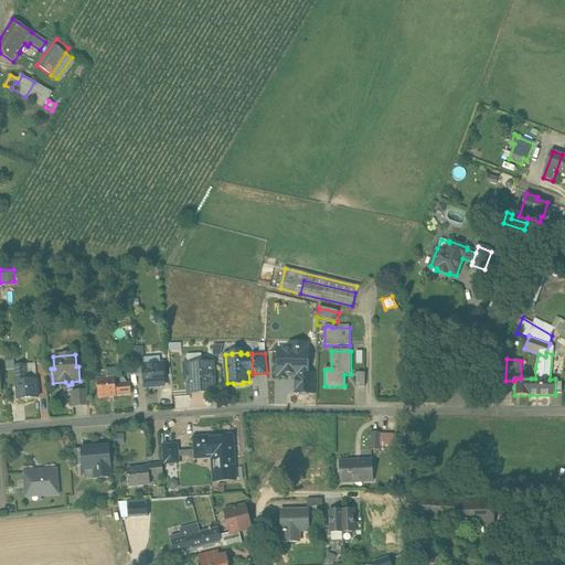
[(201,361),(199,364),(188,365),(188,372),(185,374),(187,382),(189,384),(189,393),(214,392),(213,363),(208,363),(204,361),(201,361)]
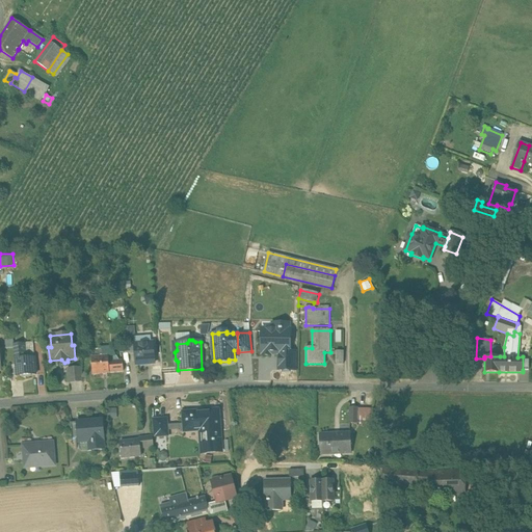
[(135,344),(134,344),(135,350),(136,364),(154,362),(153,343),(135,344)]
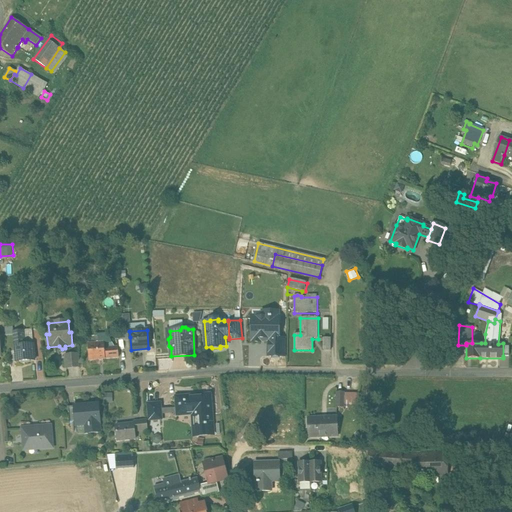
[(23,331),(14,331),(16,362),(34,360),(33,344),(24,345),(23,331)]
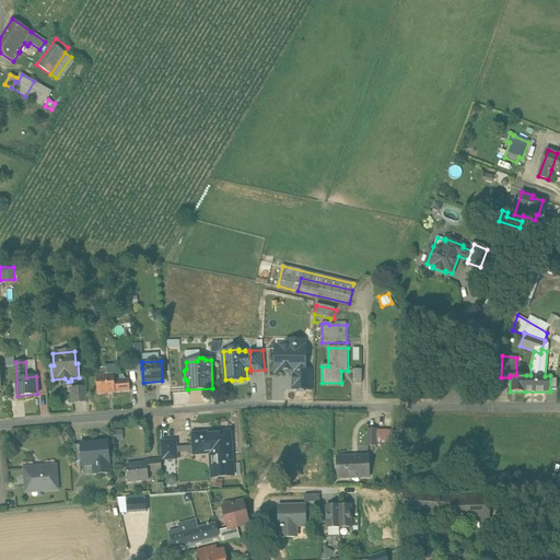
[(107,366),(95,368),(96,376),(107,375),(107,366)]
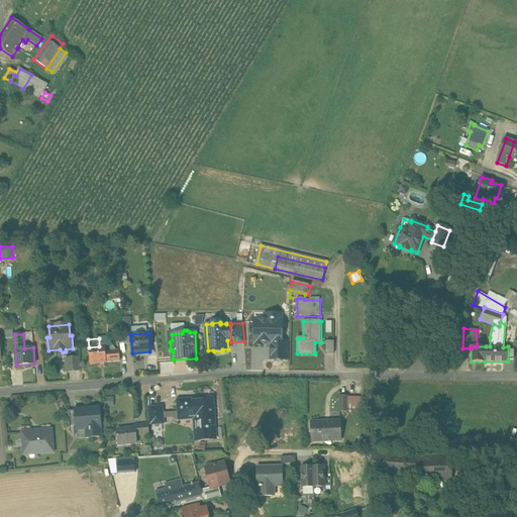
[(99,346),(89,347),(90,364),(106,363),(106,362),(119,360),(119,350),(105,351),(105,346),(99,346)]
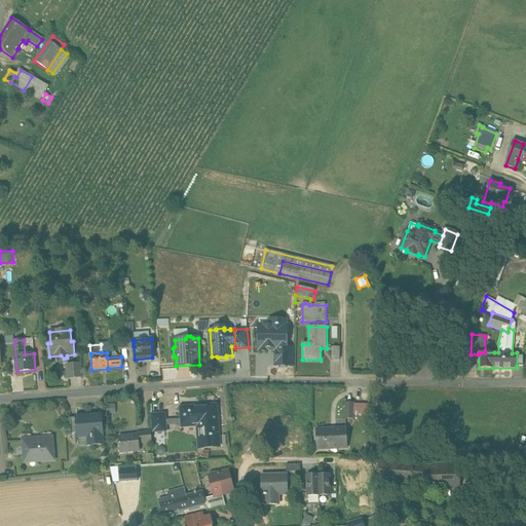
[(80,364),(67,365),(68,378),(81,377),(80,364)]
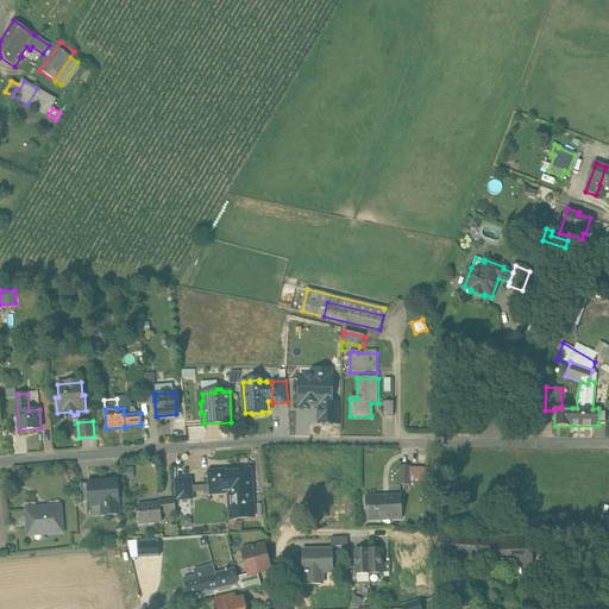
[(427,468),(409,468),(408,481),(427,481),(427,468)]
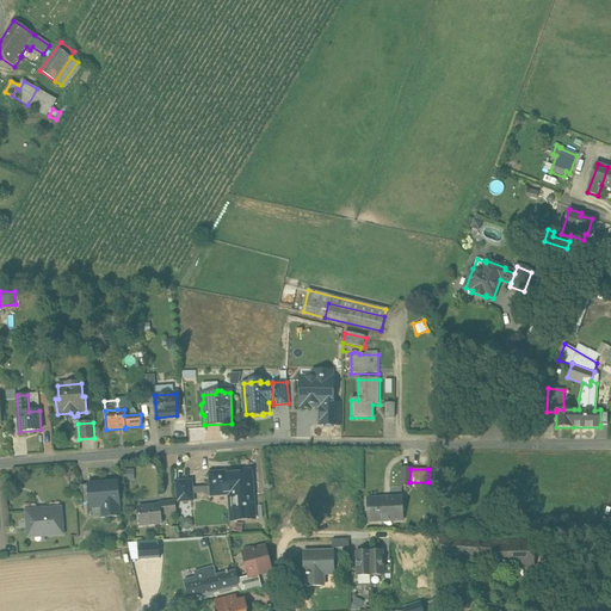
[(250,473),(210,475),(211,494),(233,492),(234,520),(251,519),(248,491),(251,491),(250,473)]
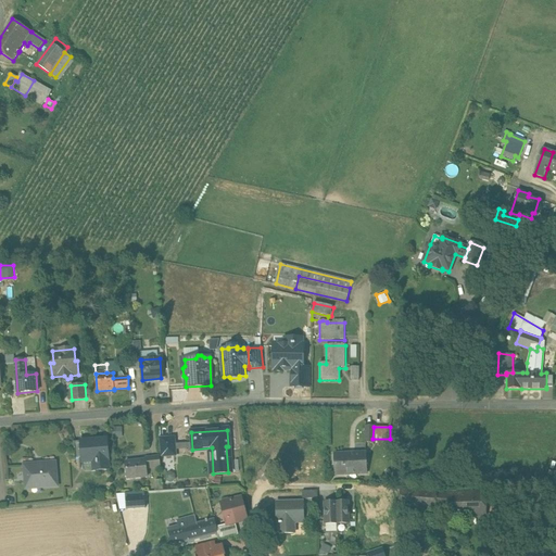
[(173,438),(159,439),(160,457),(175,456),(173,438)]
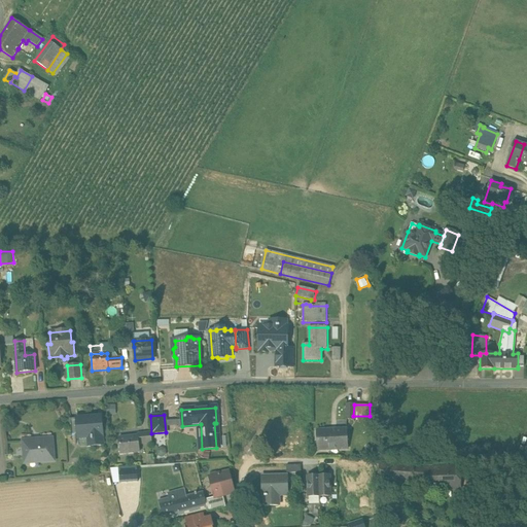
[(101,416),(76,418),(78,434),(78,438),(92,437),(92,441),(93,441),(94,446),(103,445),(101,416)]
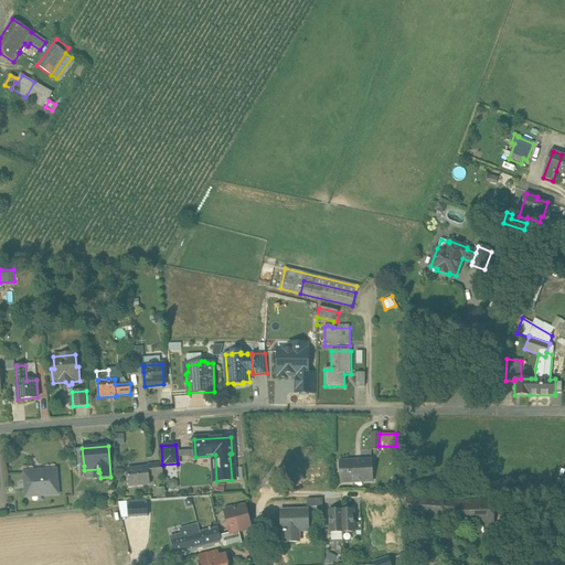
[(372,460),(339,462),(340,482),(373,481),(372,460)]
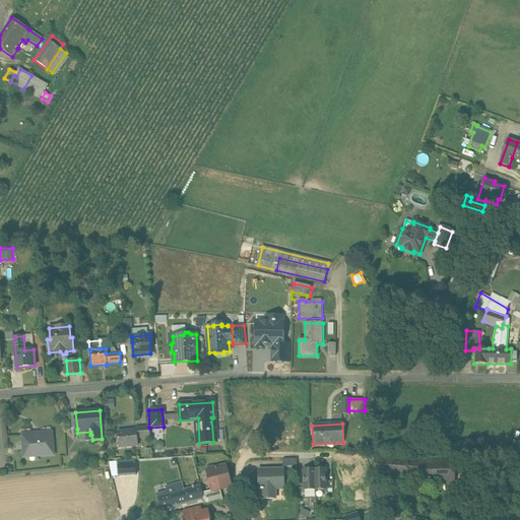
[(147,428),(136,429),(136,432),(137,438),(148,437),(147,428)]
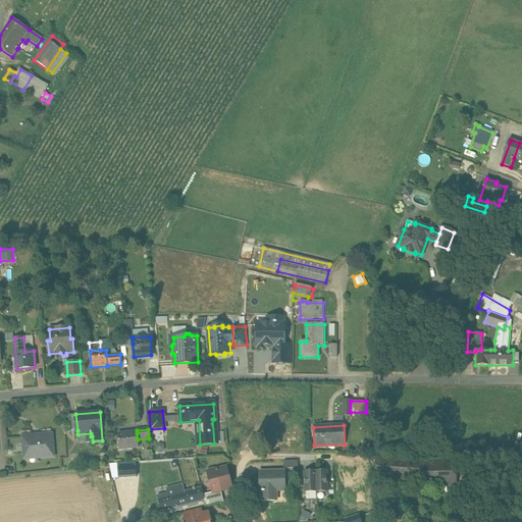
[(127,433),(118,434),(119,449),(138,447),(138,439),(137,433),(127,434),(127,433)]
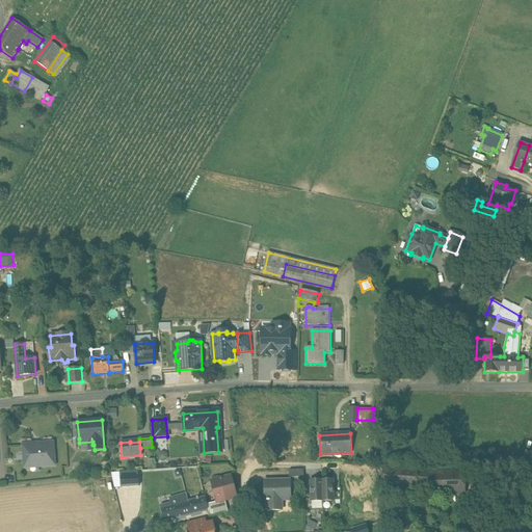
[(53,443),(24,446),(25,464),(40,463),(40,467),(54,466),(54,464),(53,443)]
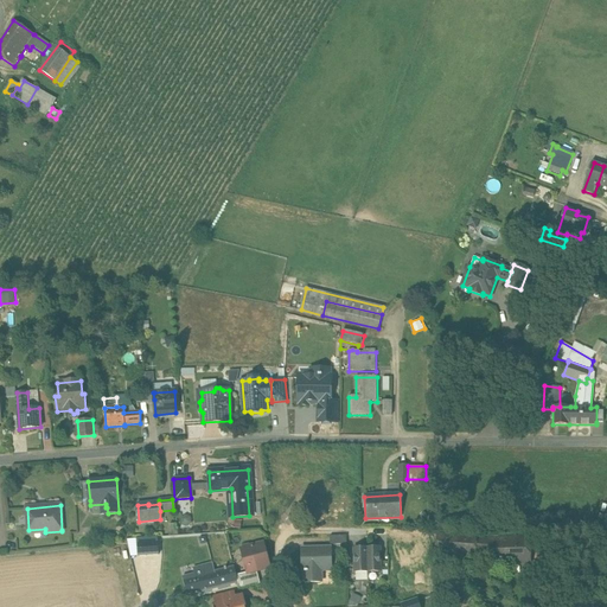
[(477,538),(439,534),(436,551),(474,556),(474,553),(485,553),(486,566),(534,563),(532,537),(485,540),(485,541),(477,541),(477,538)]
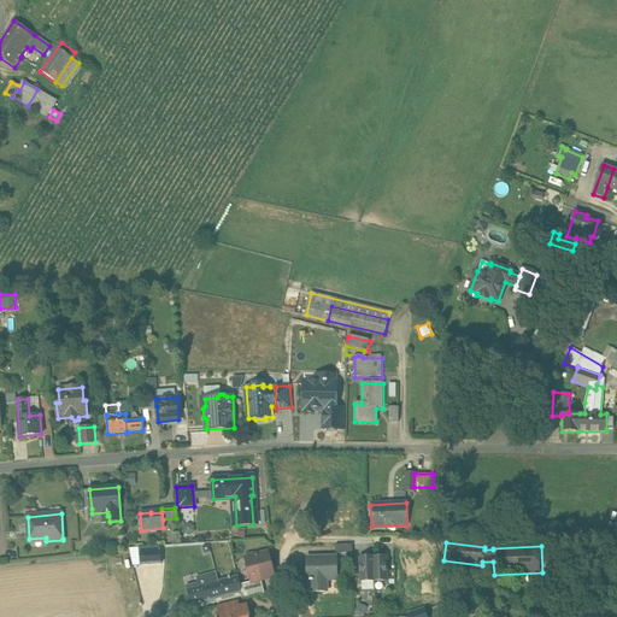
[(159,545),(137,546),(139,564),(160,564),(159,545)]
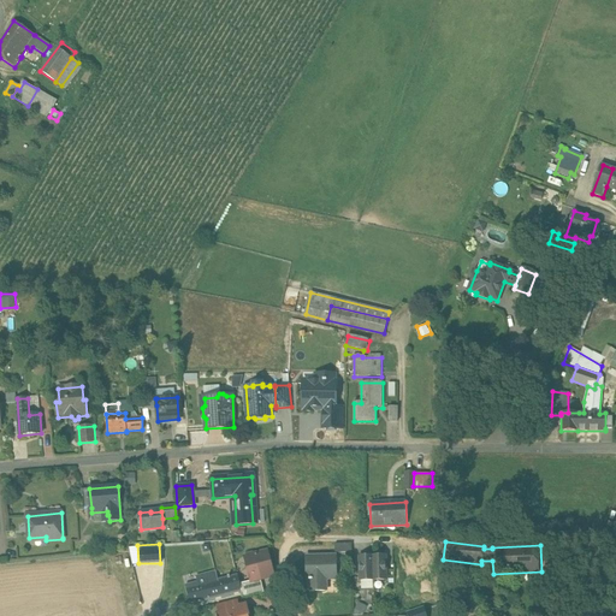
[(265,552),(254,555),(252,554),(247,555),(244,557),(248,570),(252,572),(254,580),(254,581),(261,579),(271,576),(273,574),(267,554),(265,552)]
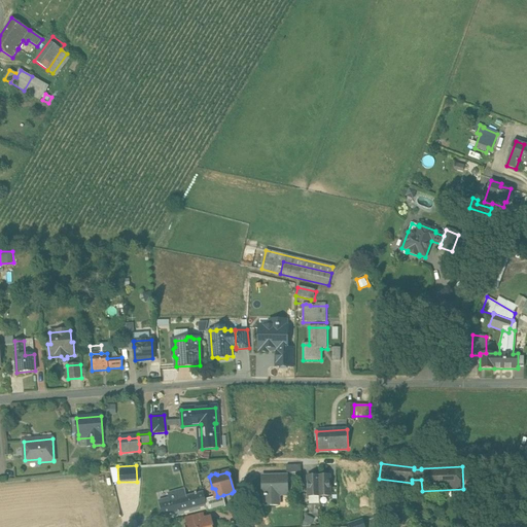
[(287,476),(261,477),(262,495),(265,495),(265,505),(279,505),(279,504),(276,504),(275,495),(288,495),(287,476)]
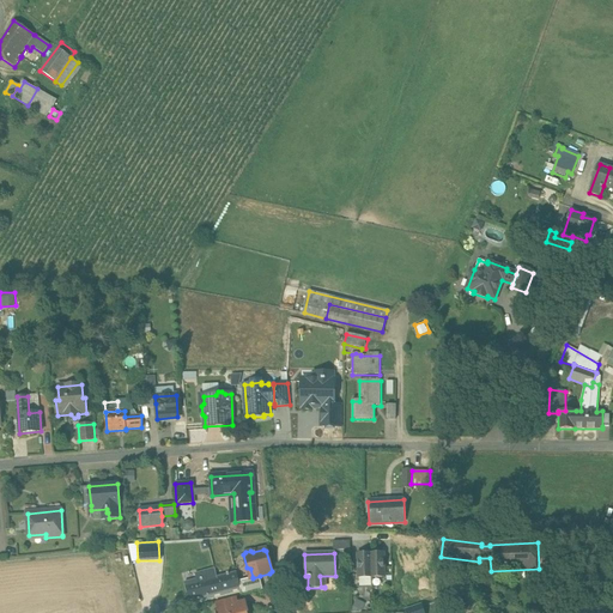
[(371,553),(358,554),(358,578),(371,577),(371,553)]
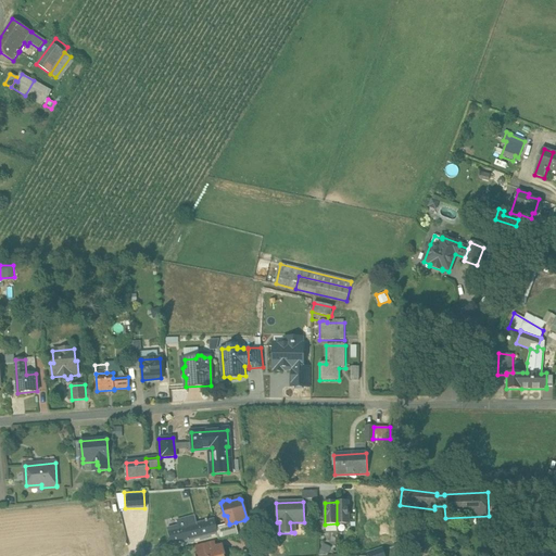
[(349,523),(349,502),(337,502),(337,523),(349,523)]
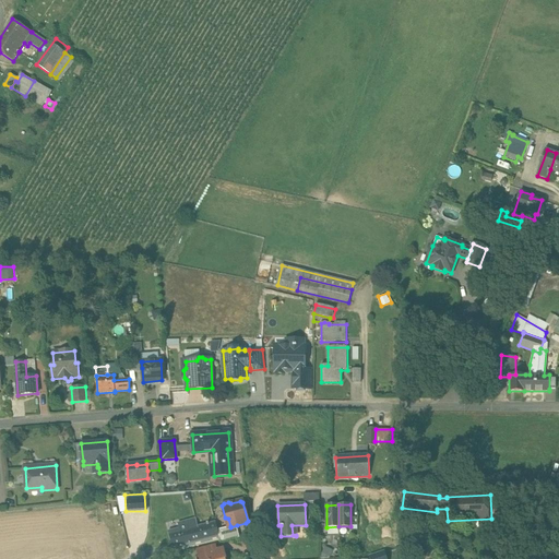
[(195,519),(178,523),(179,528),(168,532),(173,548),(219,536),(217,530),(216,523),(209,524),(207,522),(206,522),(207,525),(198,527),(195,519)]
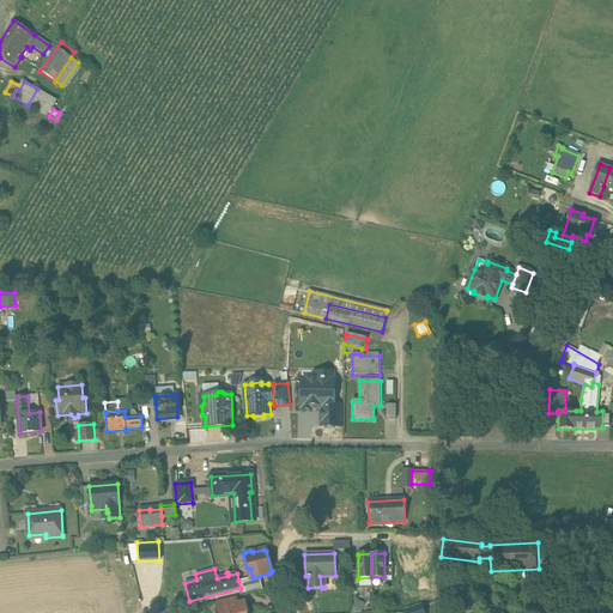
[(253,577),(238,581),(241,588),(242,595),(262,589),(260,576),(253,578),(253,577)]
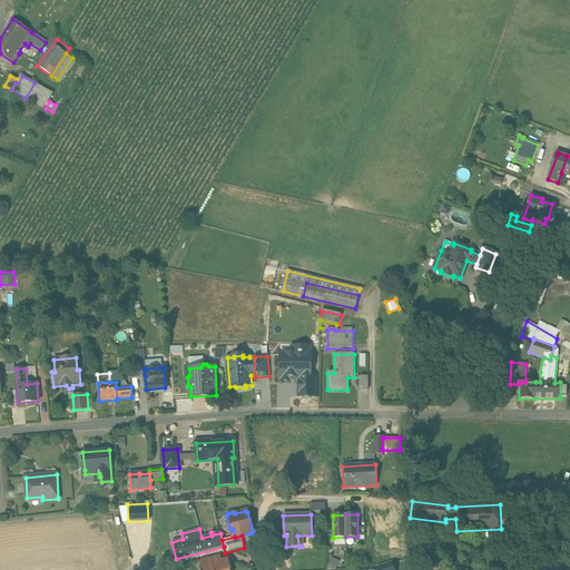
[(292,569),(288,553),(278,556),(281,569),(292,569)]
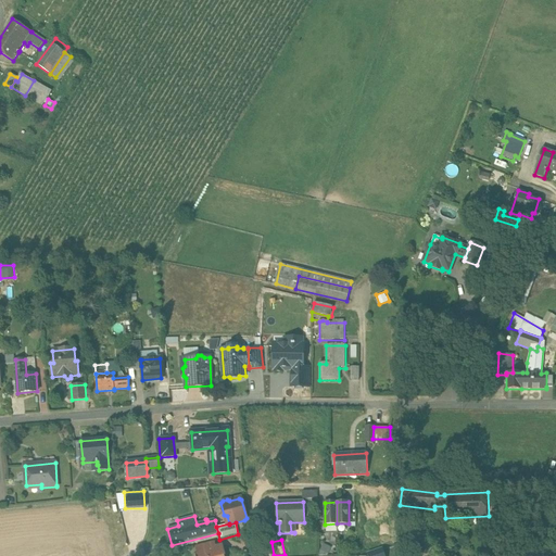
[(211,542),(199,545),(200,552),(213,548),(211,542)]
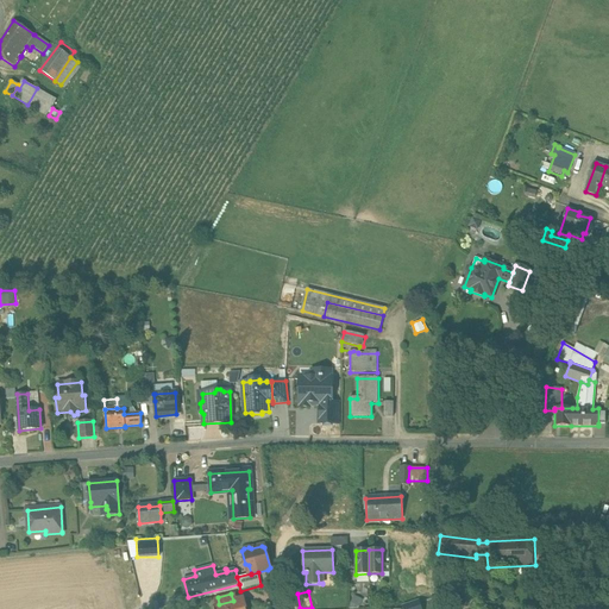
[(356,596),(352,606),(359,608),(363,598),(356,596)]
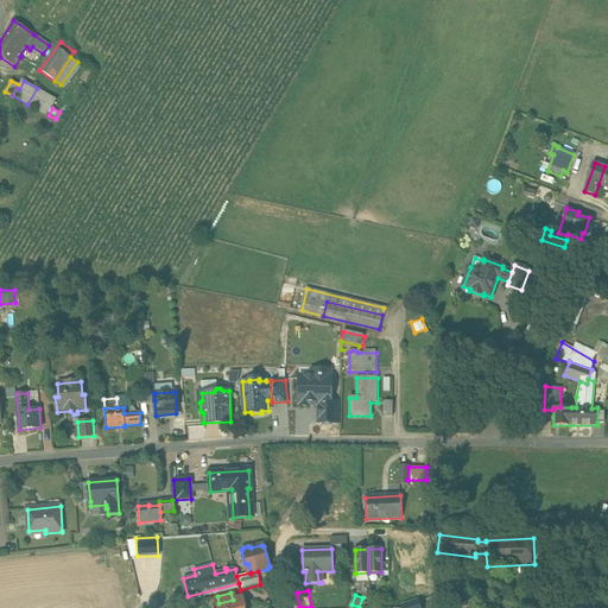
[(219,603),(216,603),(216,607),(244,607),(246,607),(244,596),(233,600),(219,603)]
